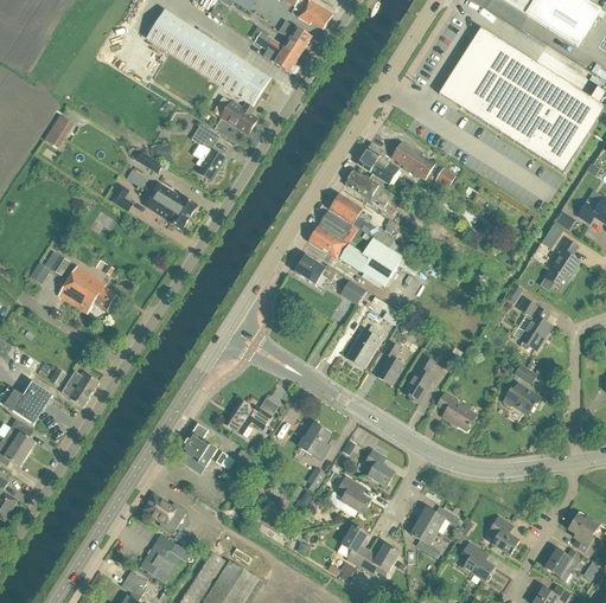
[(185,0),(182,6),(187,11),(195,0),(185,0)]
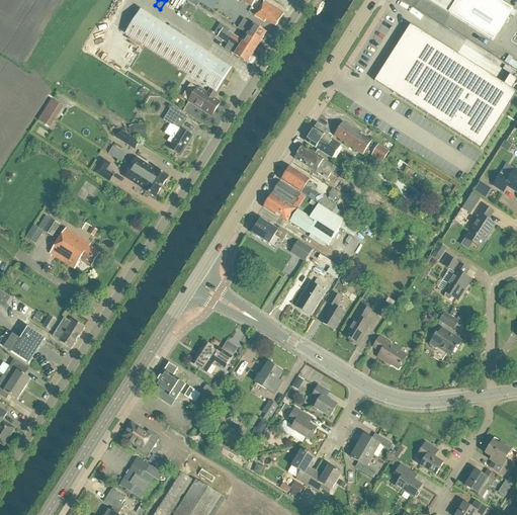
[(275,24),(283,11),(265,0),(262,0),(254,13),(264,19),(265,17),(275,24)]
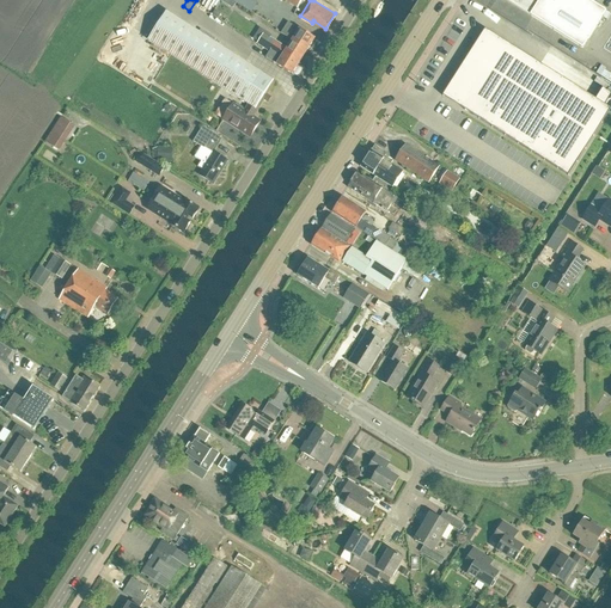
[(508,0),(581,45),(605,8),(592,0),(508,0)]
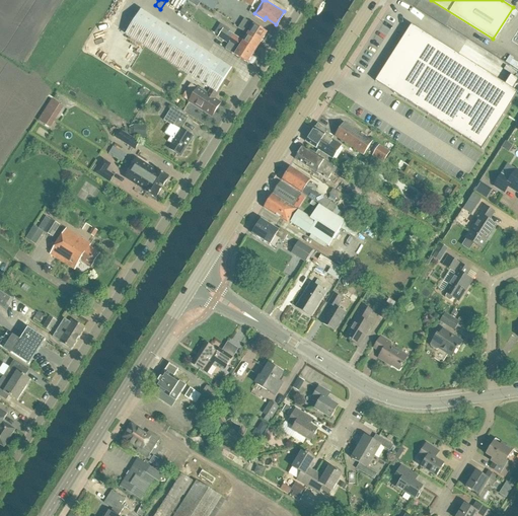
[(214,96),(223,82),(221,81),(230,66),(140,7),(124,31),(210,86),(207,91),(197,85),(188,99),(211,115),(220,100),(214,96)]
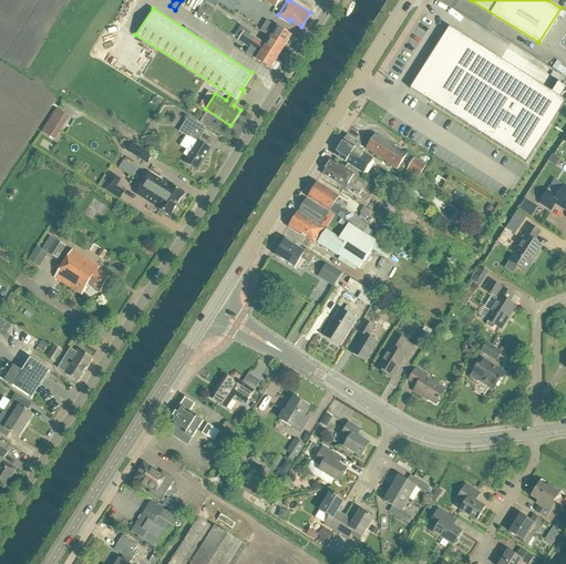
[(266,18),(259,28),(270,34),(269,37),(276,40),(277,38),(285,43),(291,33),(277,24),(266,18)]
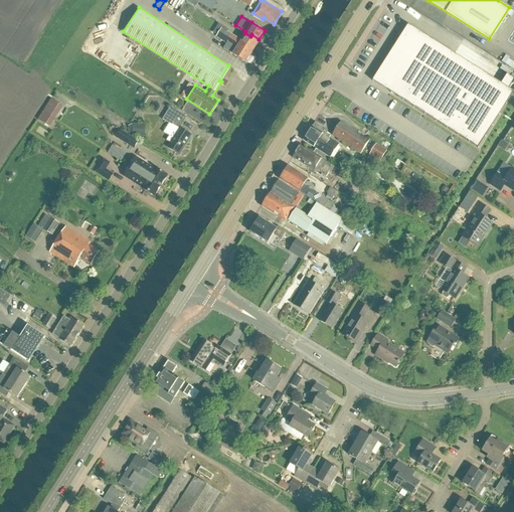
[(397,77),(389,91),(477,146),(513,90),(507,86),(513,76),(506,72),(500,81),(406,22),(398,35),(406,40),(386,70),(397,77)]
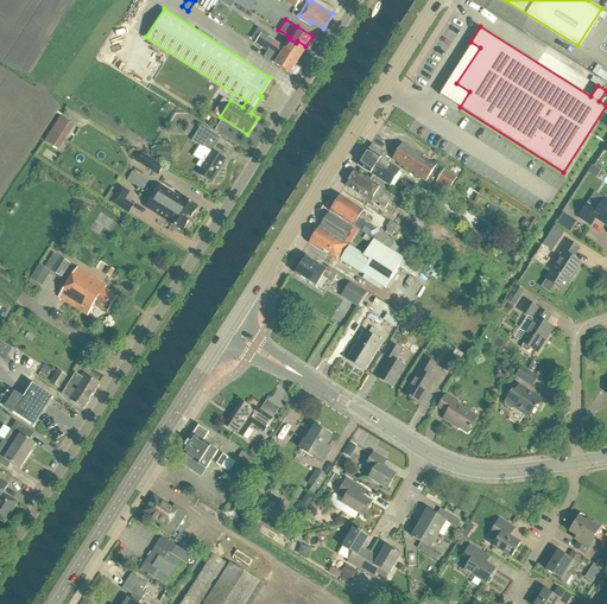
[(261,30),(255,40),(261,44),(264,40),(297,61),(305,46),(297,40),(296,43),(289,39),(284,48),(280,45),(282,43),(261,30)]
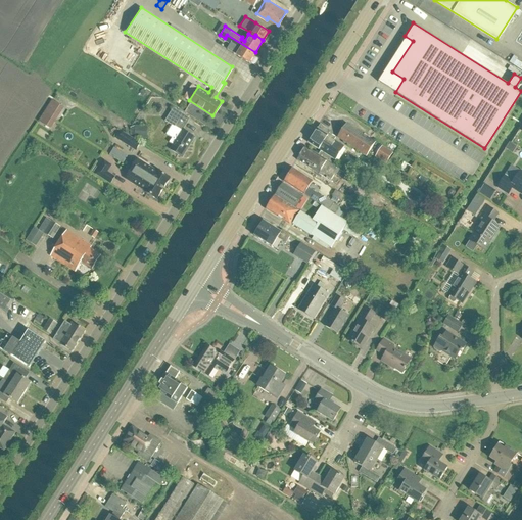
[(225,38),(224,39),(229,42),(226,47),(236,53),(248,61),(255,52),(227,35),(225,38)]
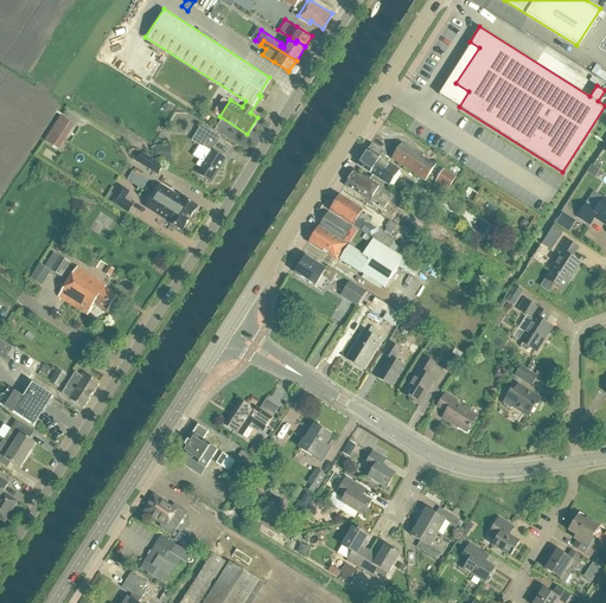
[(594,63),(591,68),(600,74),(605,77),(605,70),(604,70),(599,66),(599,65),(594,63)]
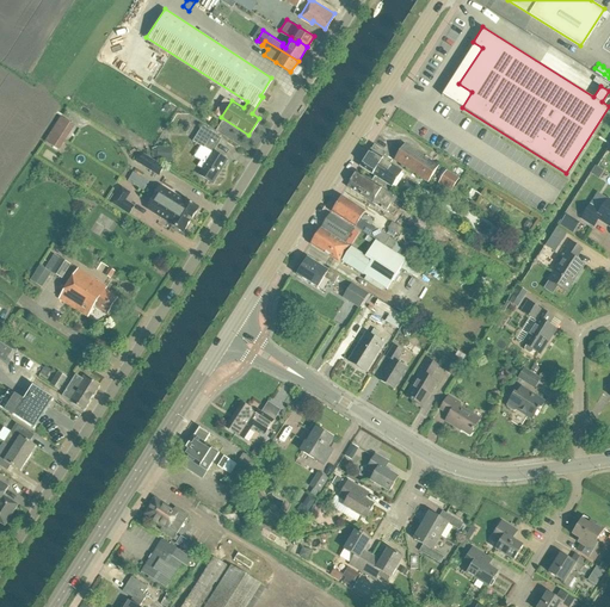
[(213,109),(201,122),(216,135),(228,123),(213,109)]
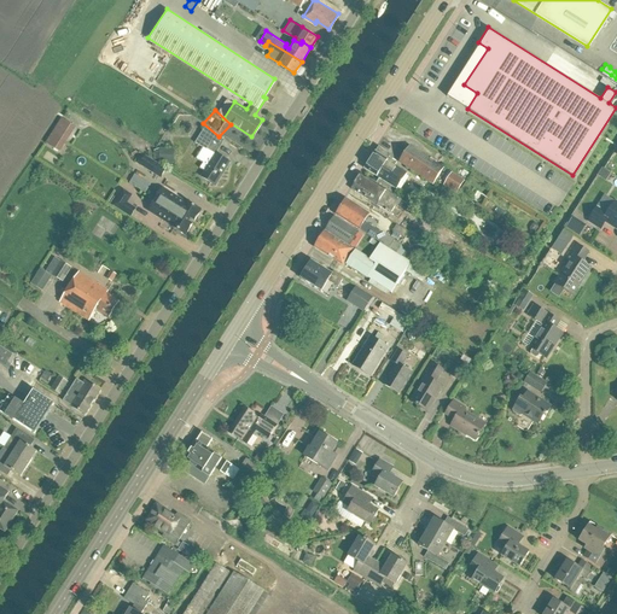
[(199,133),(195,141),(202,146),(196,157),(202,161),(198,165),(204,168),(199,174),(215,183),(230,161),(215,152),(220,145),(199,133)]
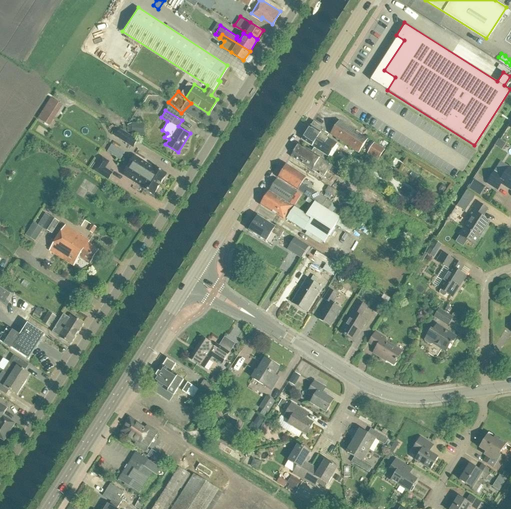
[(383,149),(338,119),(330,131),(358,150),(360,148),(377,159),(383,149)]
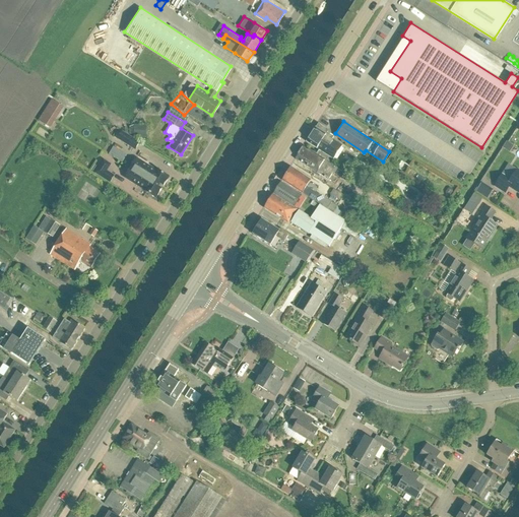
[(332,157),(341,143),(331,137),(333,134),(327,131),(327,130),(325,129),(326,127),(317,122),(306,140),(332,157)]
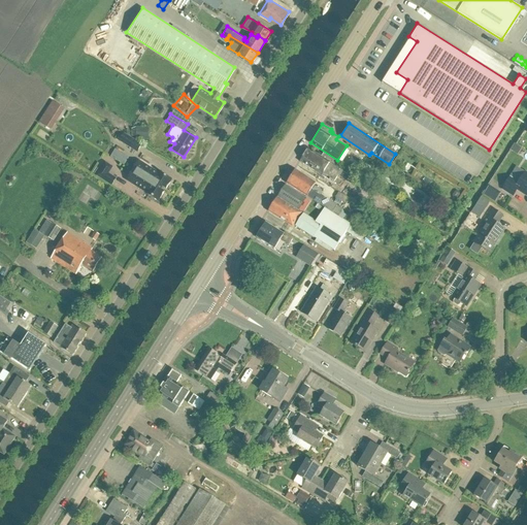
[(134,136),(146,137),(146,125),(134,125),(134,136)]
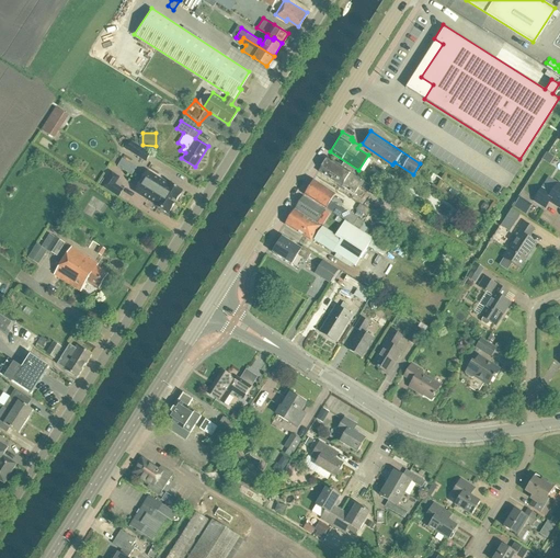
[(126,147),(146,158),(149,152),(130,140),(126,147)]
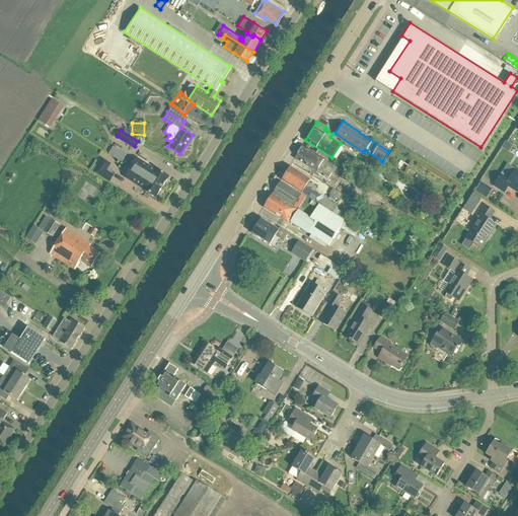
[(488,143),(485,148),(501,157),(504,152),(488,143)]
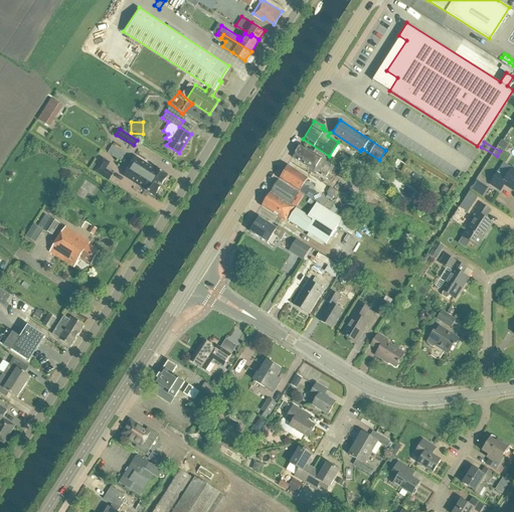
[(331,171),(334,165),(300,143),(292,156),(324,177),(329,169),(331,171)]
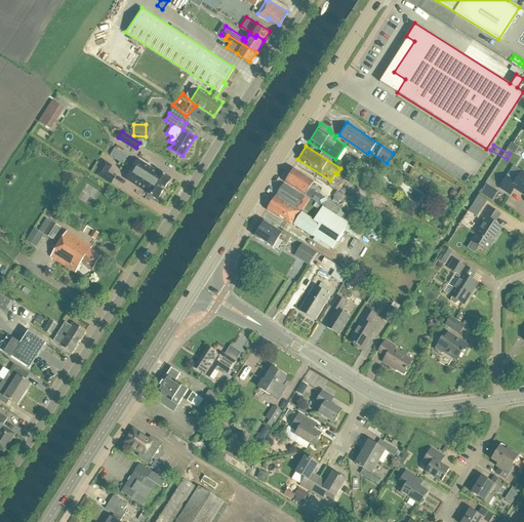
[(523,157),(517,154),(514,160),(523,165),(523,164),(523,157)]
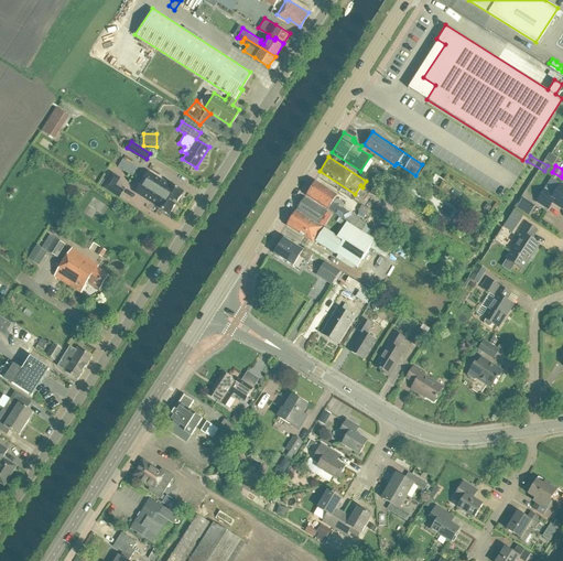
[(141,180),(175,201),(182,190),(170,182),(170,183),(148,169),(141,180)]
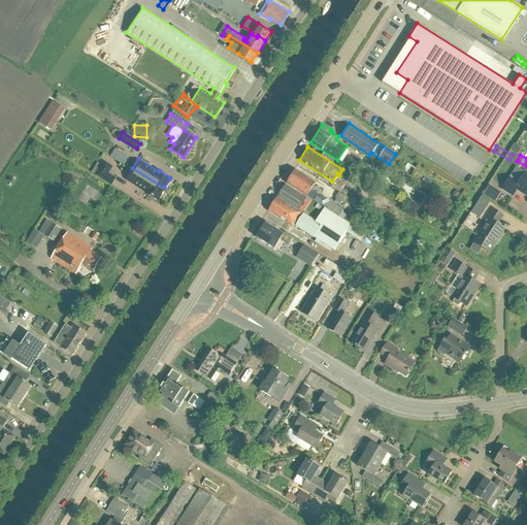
[(106,171),(109,167),(103,163),(97,174),(103,177),(110,183),(114,176),(106,171)]
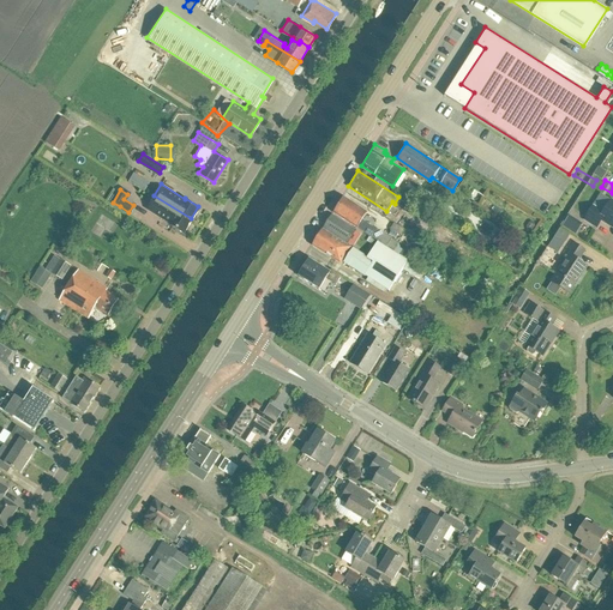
[(376,227),(361,217),(366,210),(342,194),(332,211),(356,225),(356,224),(371,234),(376,227)]
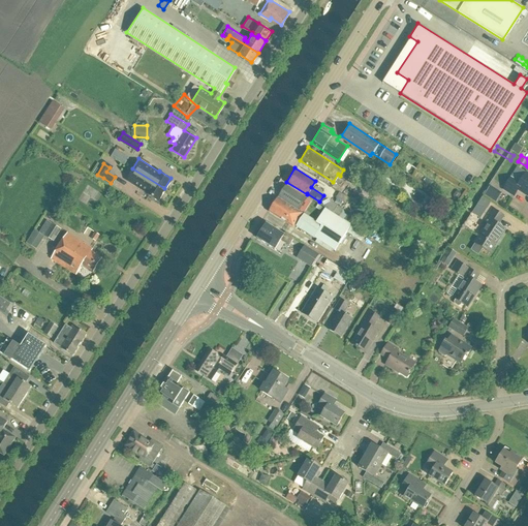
[(157,199),(164,188),(132,168),(126,178),(147,191),(146,192),(157,199)]
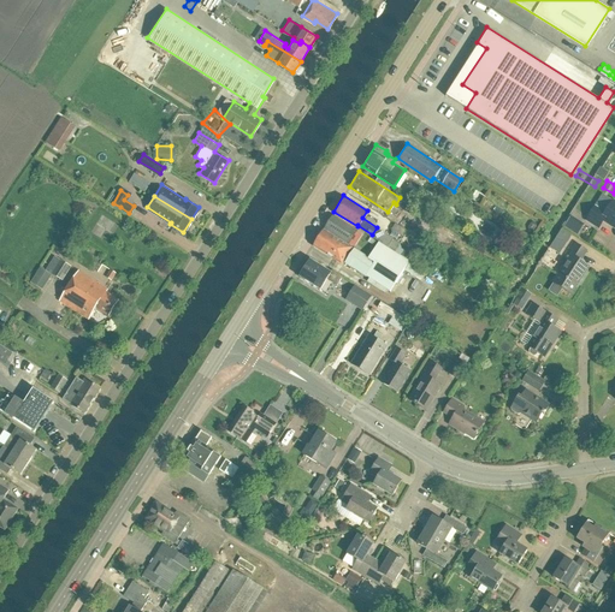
[(409,213),(413,206),(400,197),(396,205),(409,213)]
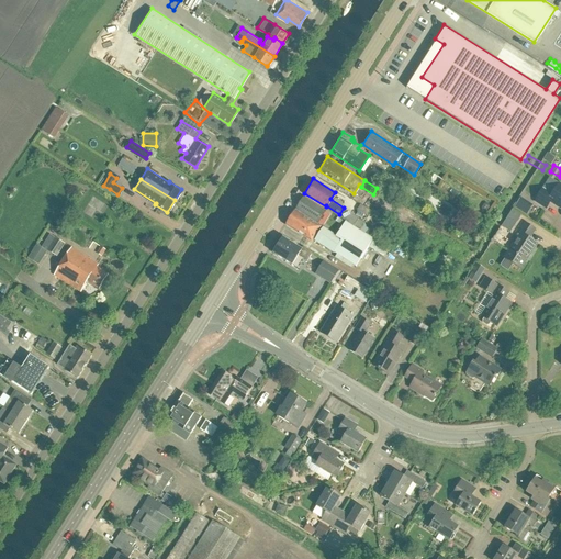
[(560,182),(559,181),(551,193),(542,188),(535,199),(546,205),(550,199),(560,207),(560,205),(560,182)]
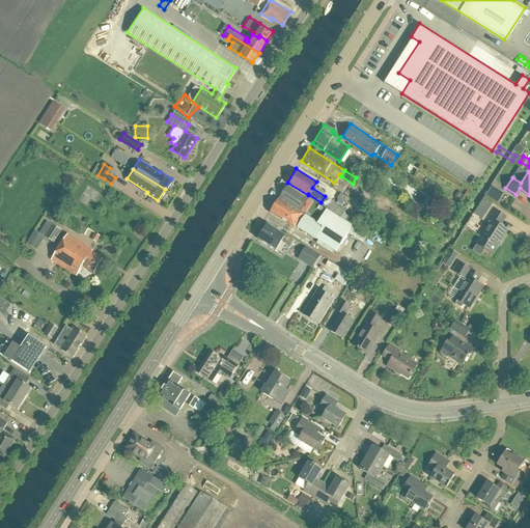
[(298,207),(305,196),(286,184),(279,195),(298,207)]
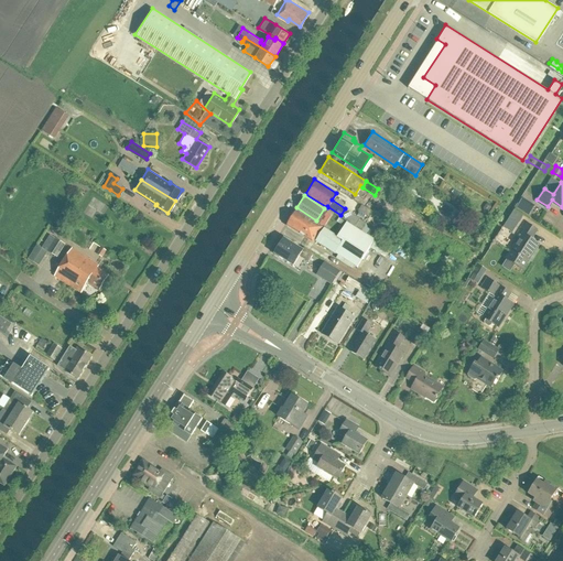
[(522,196),(518,204),(529,212),(534,204),(522,196)]
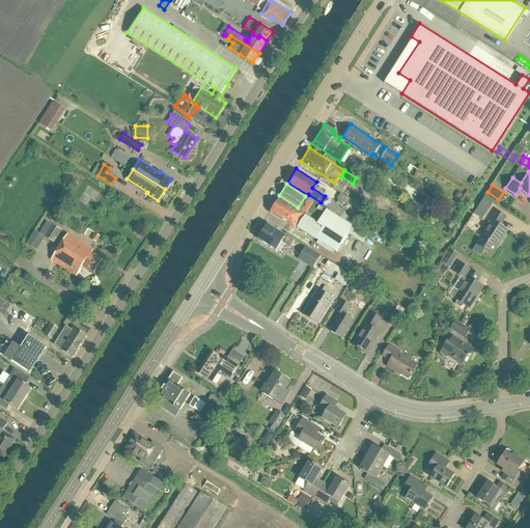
[(483,195),(473,212),(481,217),(492,200),(483,195)]
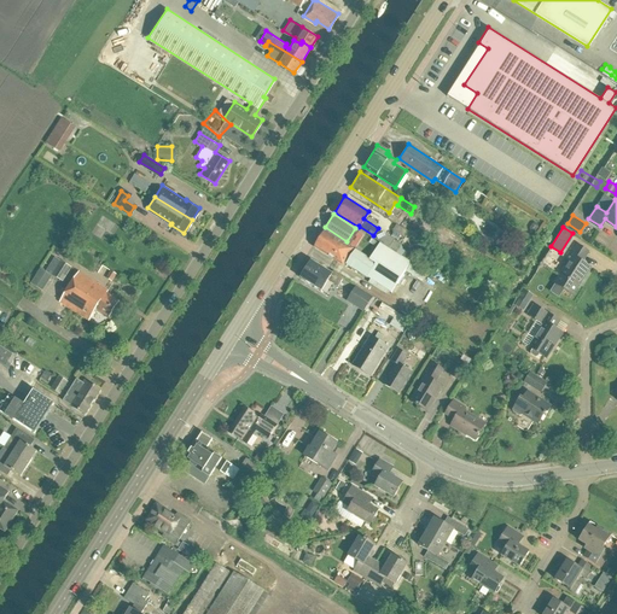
[(396,251),(401,243),(379,228),(374,235),(380,240),(380,241),(396,251)]
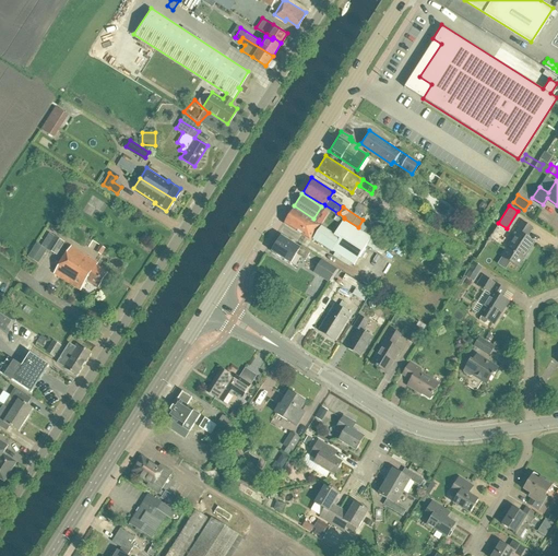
[(309,238),(317,225),(308,220),(309,217),(293,208),(283,222),(309,238)]
